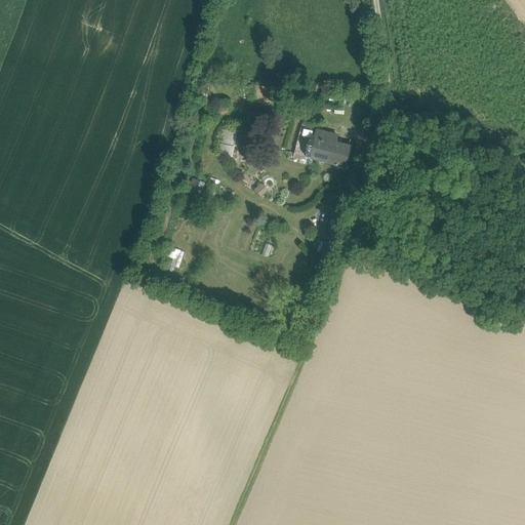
[(305,134),(313,136),(314,130),(307,128),(305,134)]
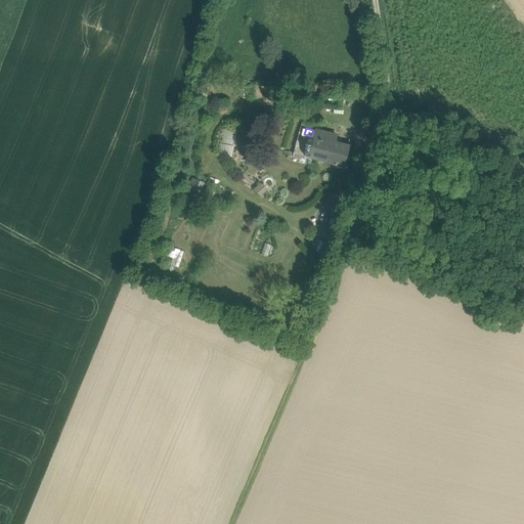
[(232,157),(237,131),(224,129),(219,155),(232,157)]
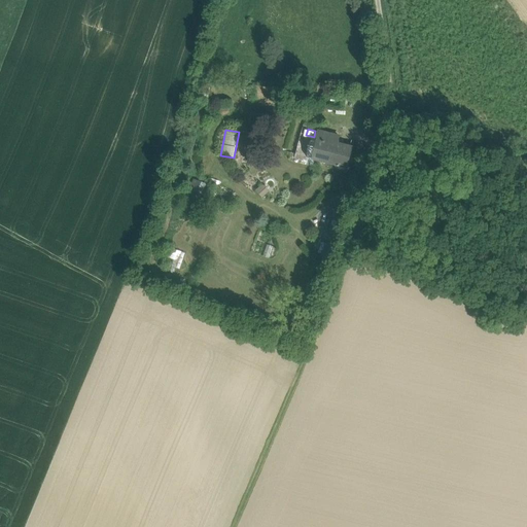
[(316,138),(311,157),(348,168),(354,145),(339,142),(340,137),(323,133),(321,139),(316,138)]
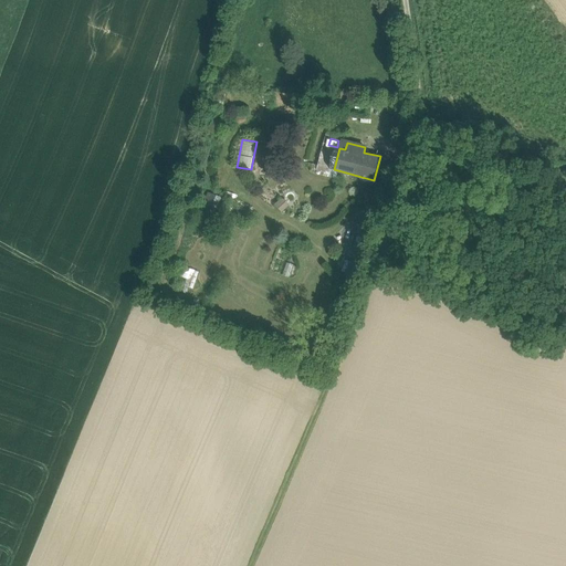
[(199,219),(213,226),(224,199),(209,194),(199,219)]
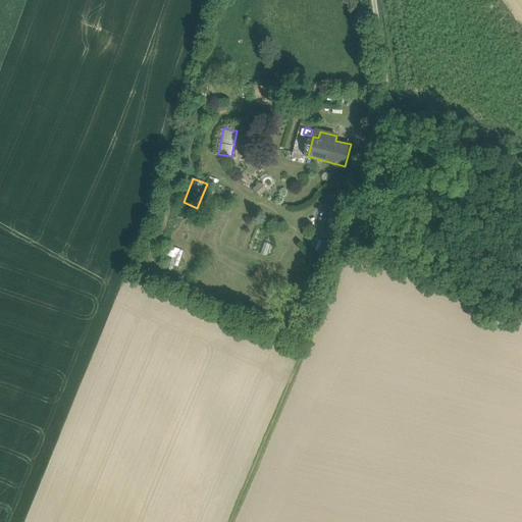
[(265,191),(260,184),(254,189),(260,195),(265,191)]
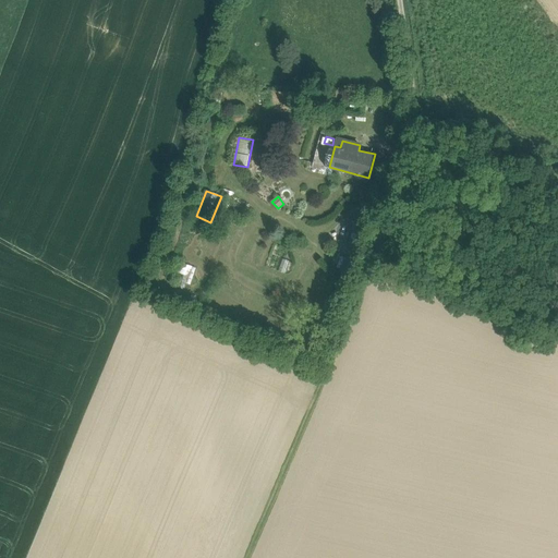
[(279,271),(284,273),(289,262),(283,259),(279,271)]
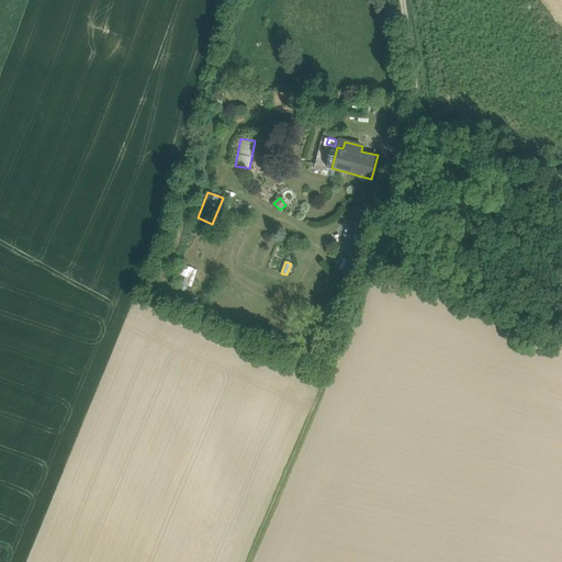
[(180,274),(190,279),(193,269),(183,266),(180,274)]
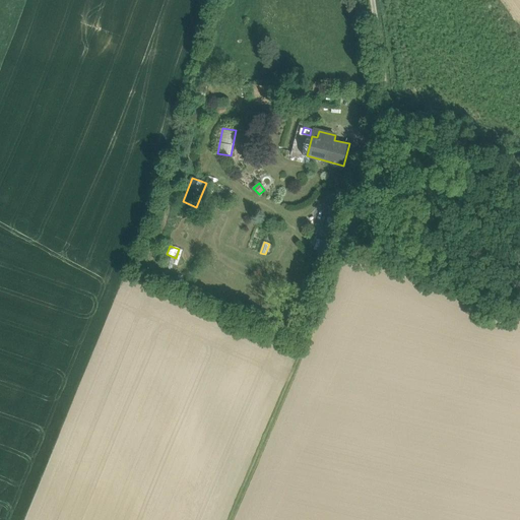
[(163,266),(172,269),(176,258),(167,254),(163,266)]
